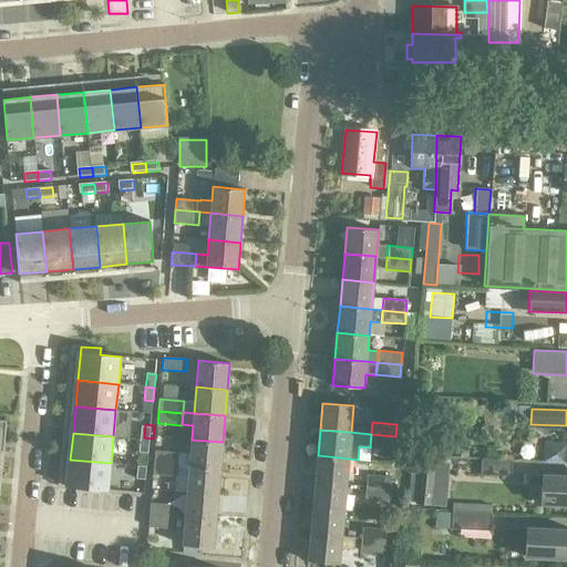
[(370,446),(394,449),(395,436),(371,434),(370,446)]
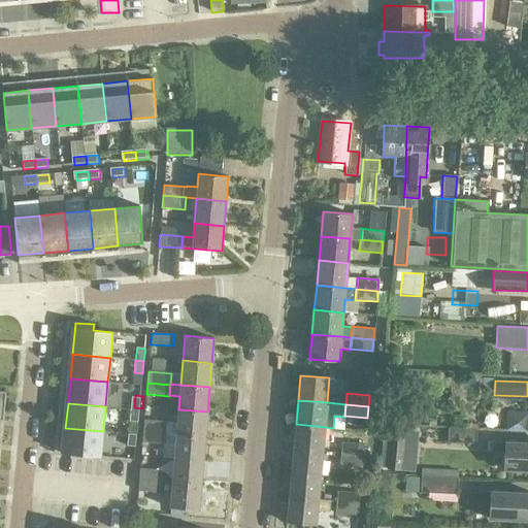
[(142,408),(134,407),(133,420),(141,421),(142,408)]
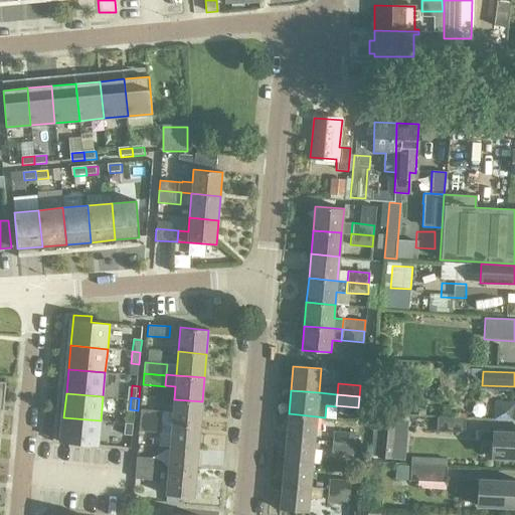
[(200,425),(202,401),(174,399),(171,423),(200,425)]
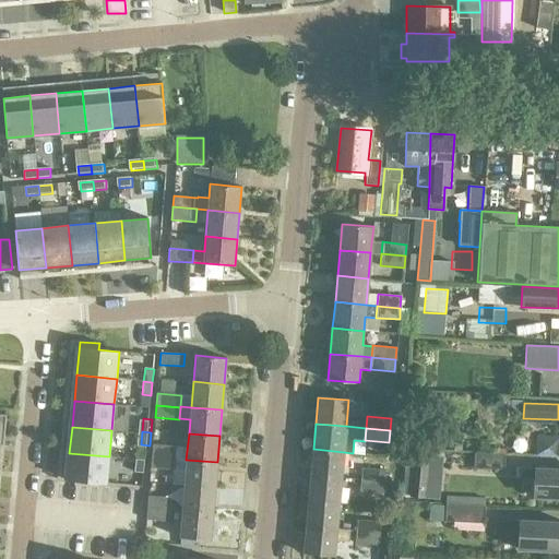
[(177,447),(153,444),(152,456),(176,459),(177,447)]
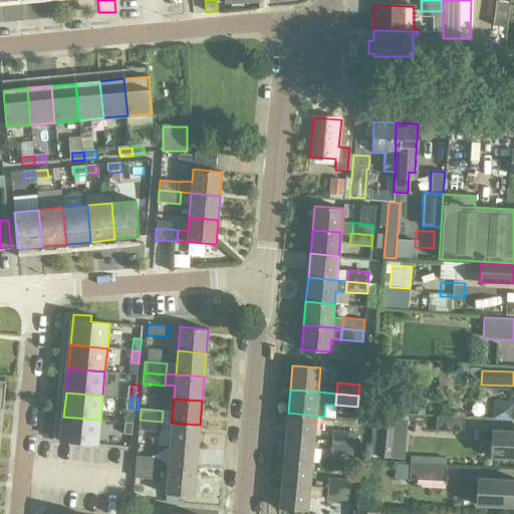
[(285,437),(314,440),(316,416),(288,413),(285,437)]
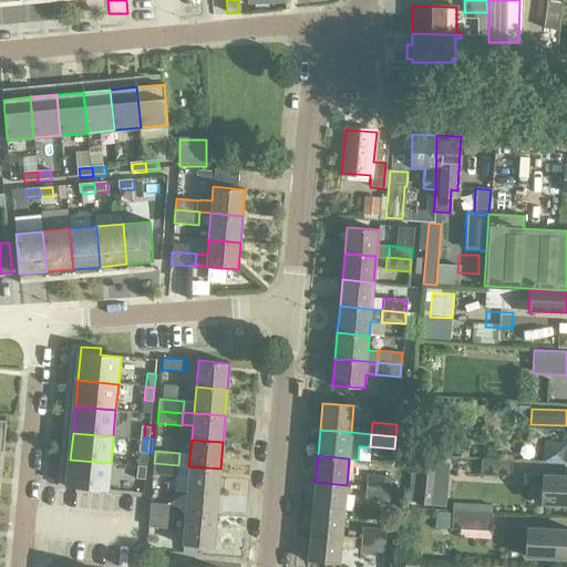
[(68,487),(107,491),(111,463),(70,460),(68,487)]
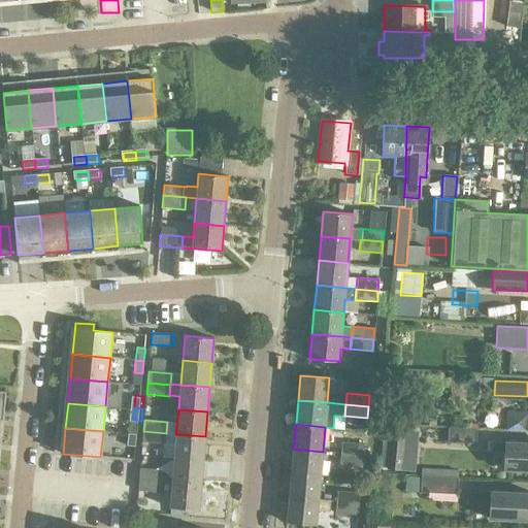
[(448,442),(476,443),(476,430),(449,428),(448,442)]
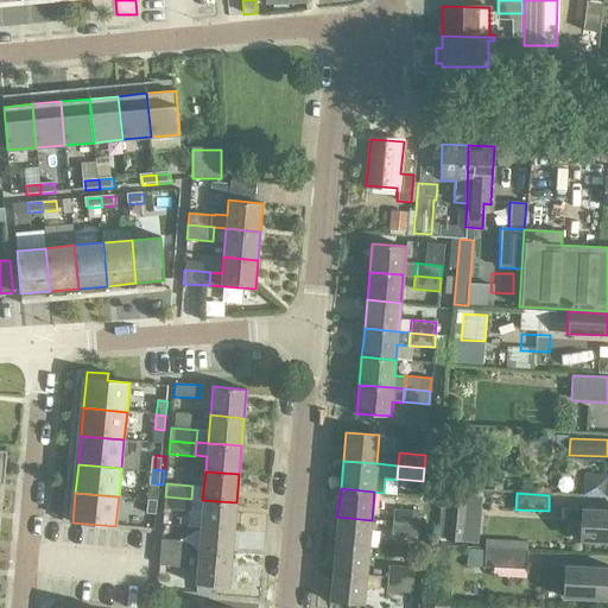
[(463,543),(468,496),(449,494),(449,496),(442,495),(438,538),(445,538),(445,540),(463,543)]
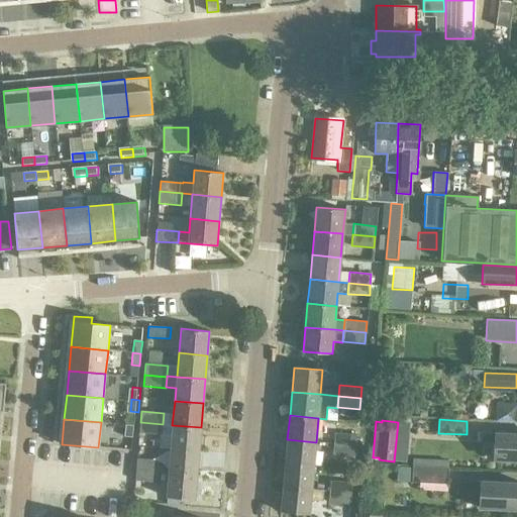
[(163,424),(140,422),(139,433),(162,434),(163,424)]
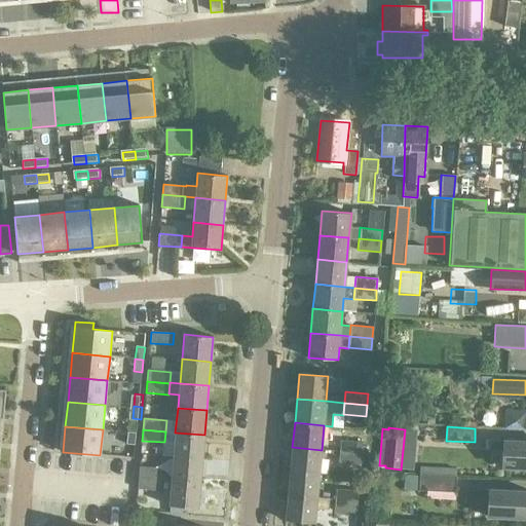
[(175,433),(165,431),(164,442),(175,443),(173,456),(202,459),(204,435),(175,433)]
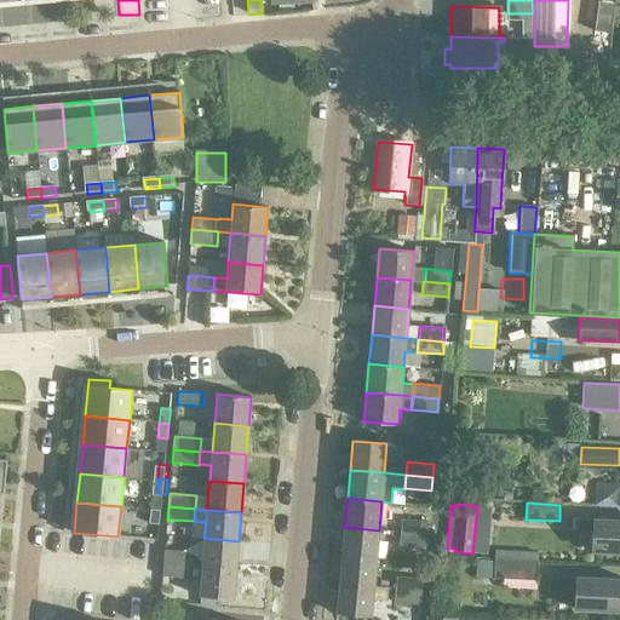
[(160,511),(150,510),(149,524),(159,524),(160,511)]
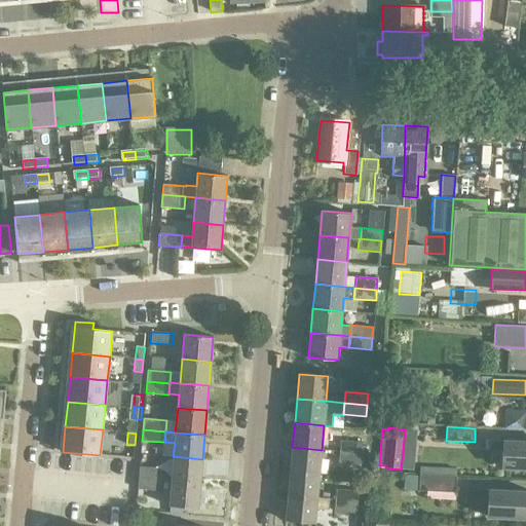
[(340,440),(339,451),(362,453),(363,442),(340,440)]
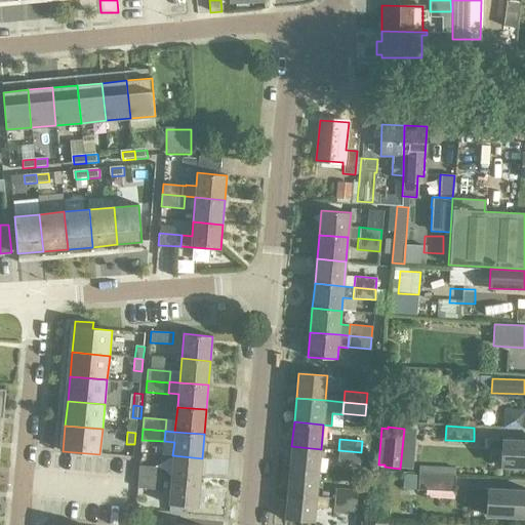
[(490,449),(502,450),(501,467),(524,468),(524,441),(490,439),(490,449)]
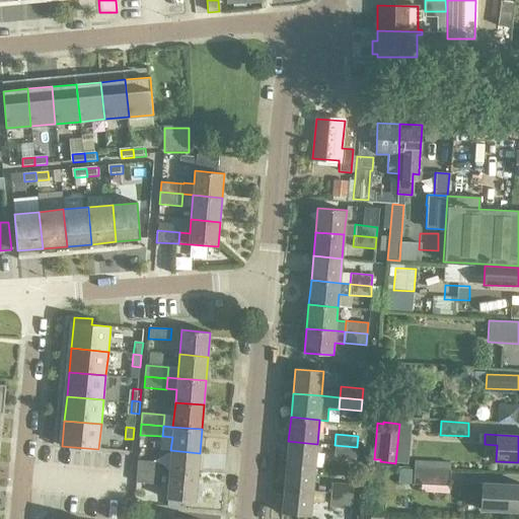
[(286,465),(315,467),(317,444),(288,441),(286,465)]
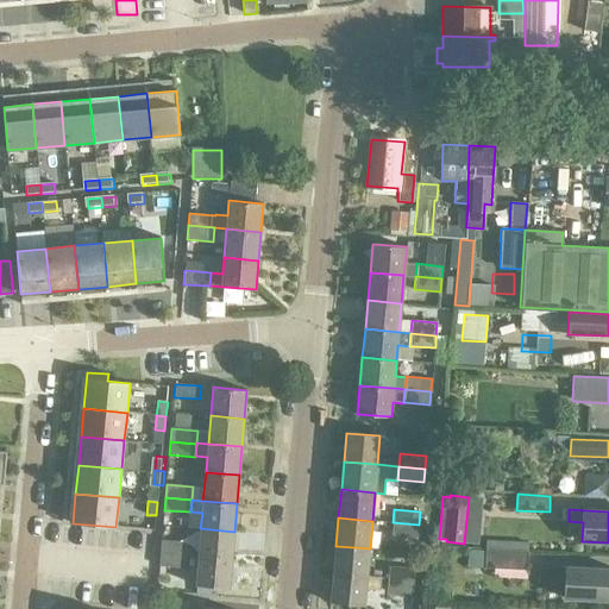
[(393,535),(418,538),(419,525),(393,522),(393,535)]
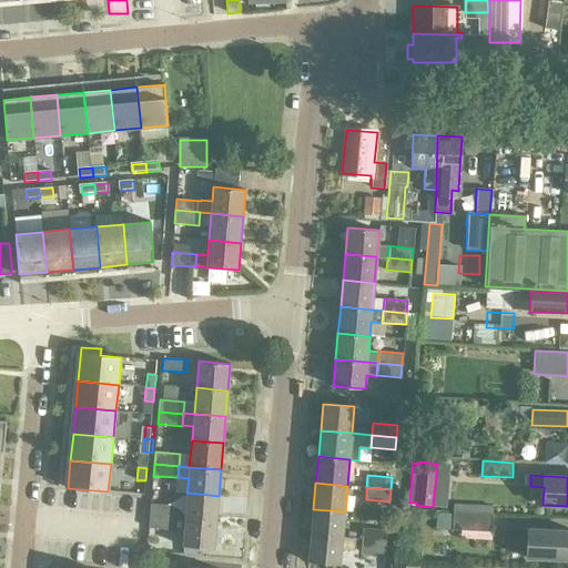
[(216,523),(219,496),(186,493),(184,519),(216,523)]
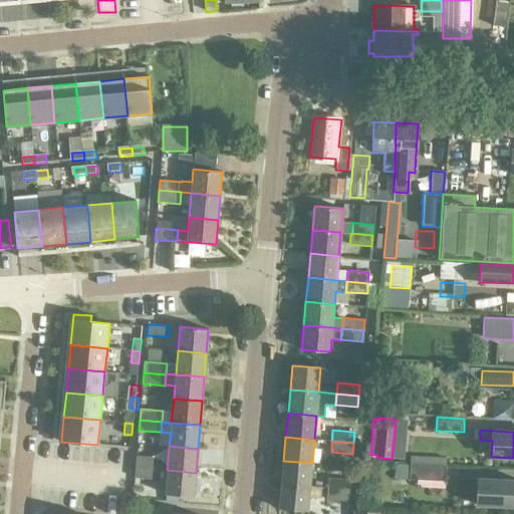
[(159,458),(137,457),(136,467),(158,469),(159,458)]
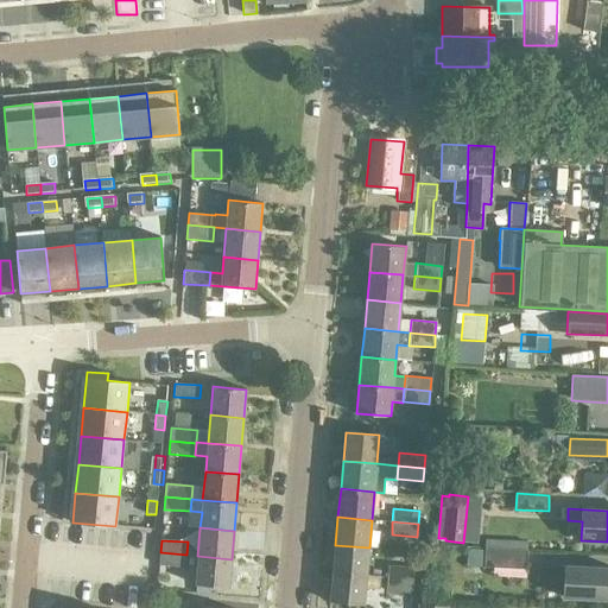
[(333,574),(366,576),(369,548),(335,545),(333,574)]
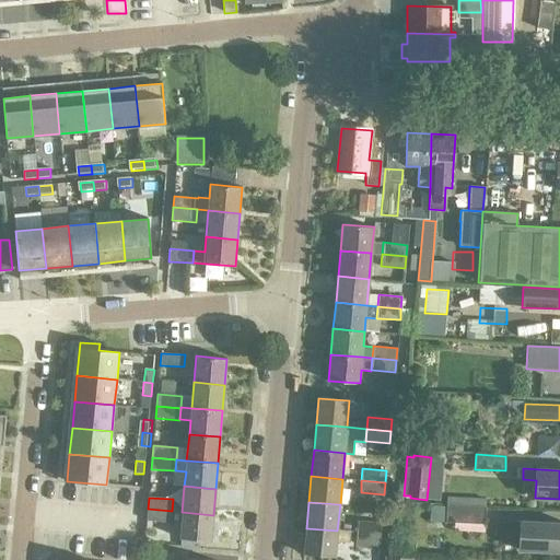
[(486,508),(446,505),(446,506),(431,506),(431,522),(455,523),(454,531),(485,533),(486,508)]
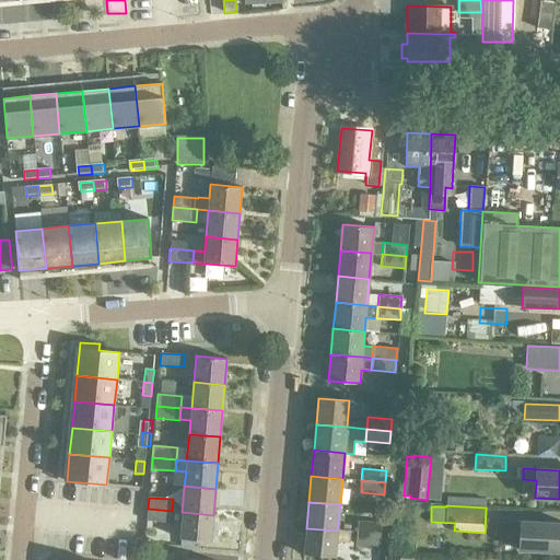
[(172,511),(148,509),(147,521),(171,523),(172,511)]
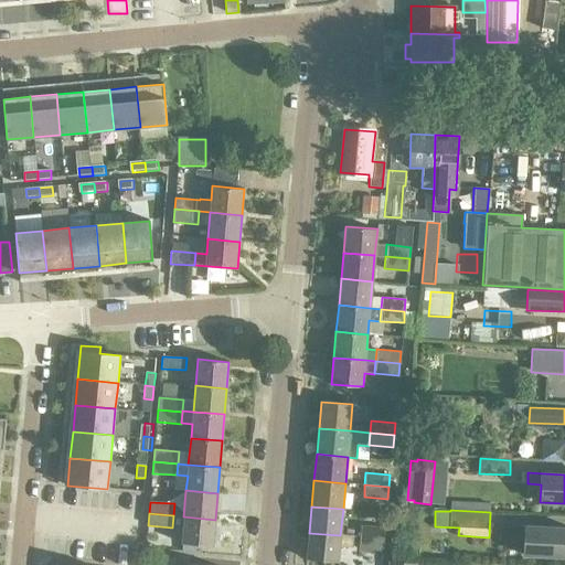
[(183,516),(173,515),(172,528),(182,528),(181,543),(213,546),(215,520),(183,516)]
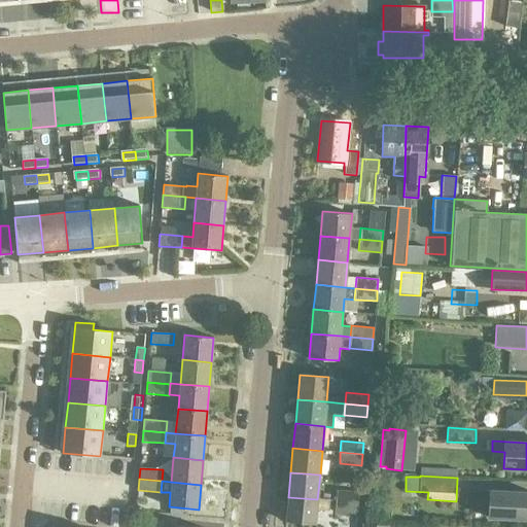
[(337,489),(336,500),(358,502),(359,491),(337,489)]
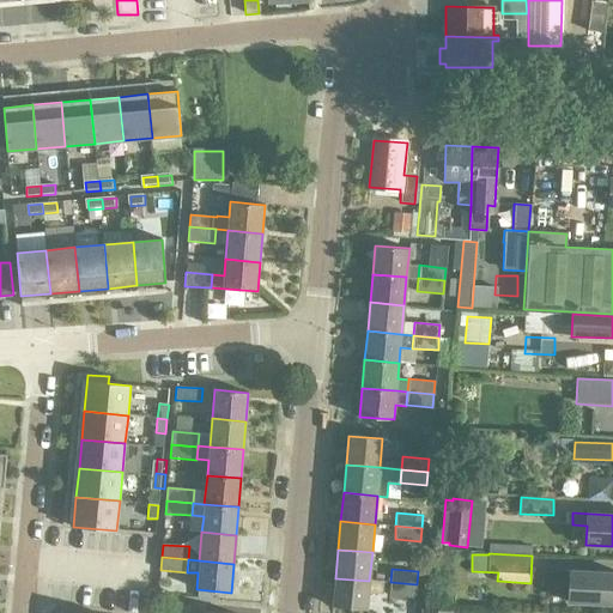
[(554,582),(569,583),(569,602),(612,604),(612,572),(556,570),(554,582)]
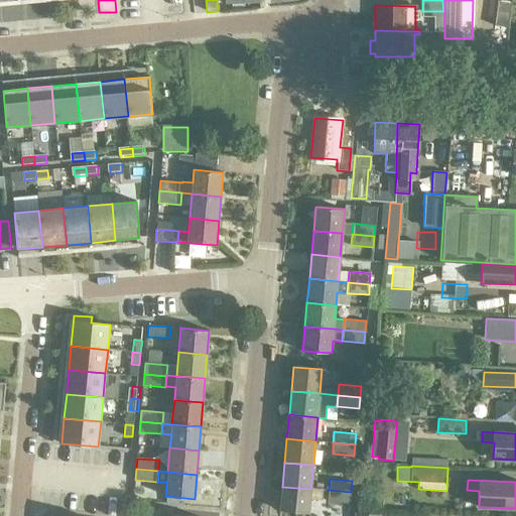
[(282,487),(280,510),(308,513),(309,499),(323,500),(324,490),(310,489),(282,487)]
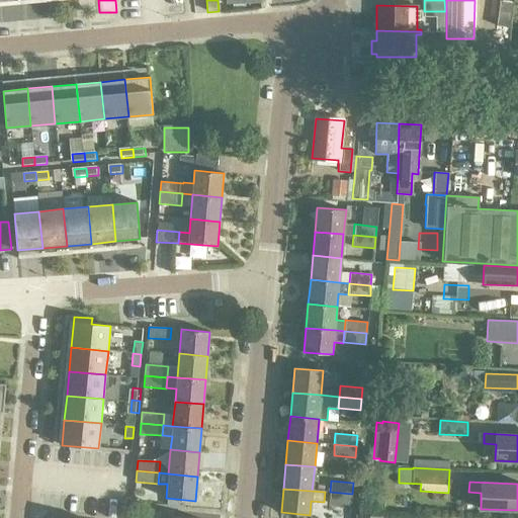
[(329,503),(351,505),(352,494),(330,492),(329,503)]
